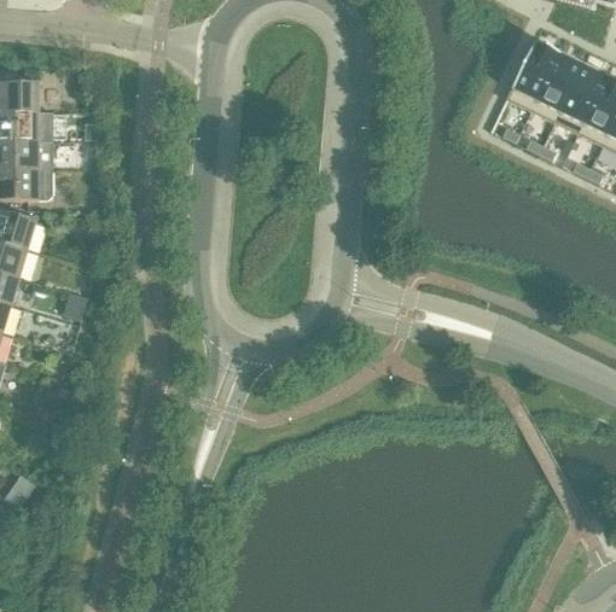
[(538,39),(509,98),(532,110),(561,51),(563,52),(563,51),(538,39)]
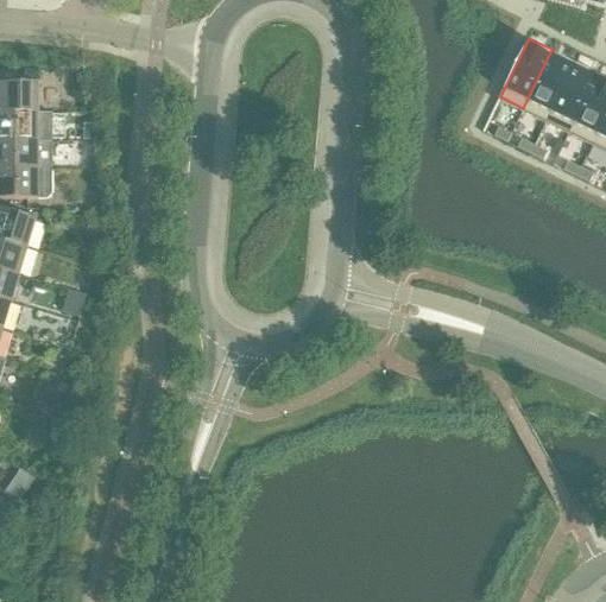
[(551,50),(523,108),(547,119),(575,62),(554,51),(551,50)]
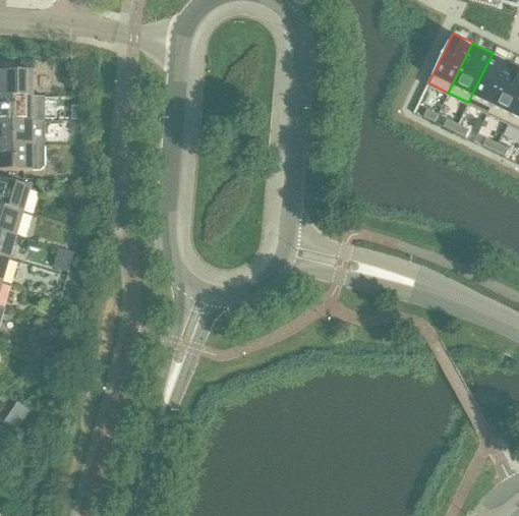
[(493,53),(468,102),(488,112),(512,62),(493,53)]
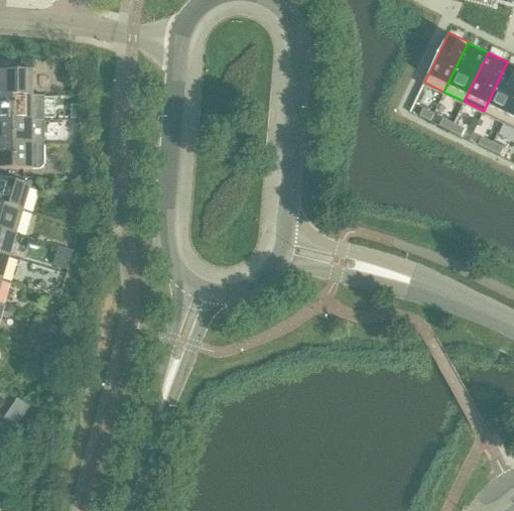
[(29,54),(23,54),(23,64),(35,65),(35,54),(29,54)]
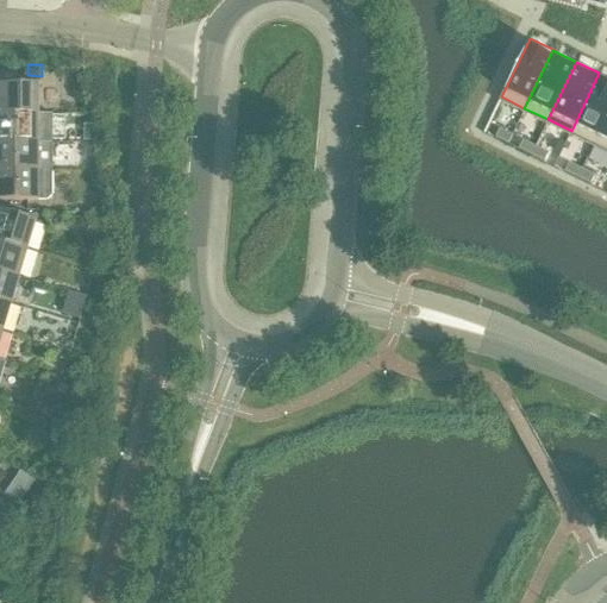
[(599,73),(571,131),(594,142),(606,114),(606,75),(599,71),(599,73)]
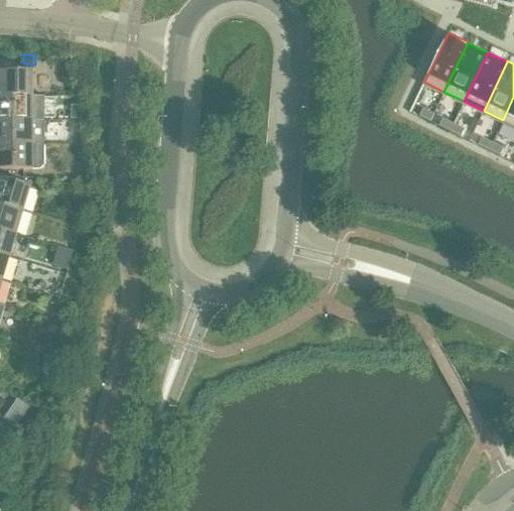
[(0,91),(33,92),(33,68),(0,68),(0,91)]
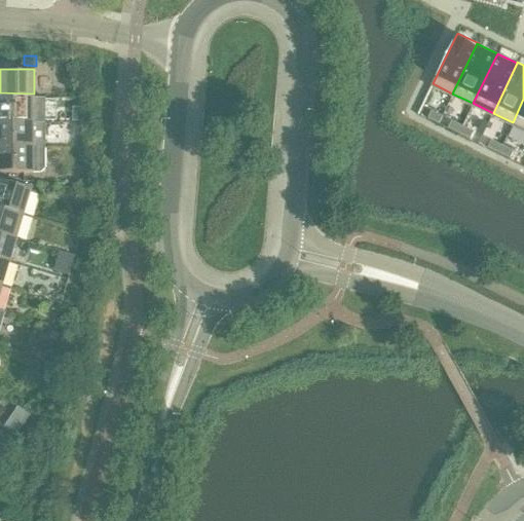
[(34,94),(0,92),(0,118),(46,118),(46,94),(34,94)]
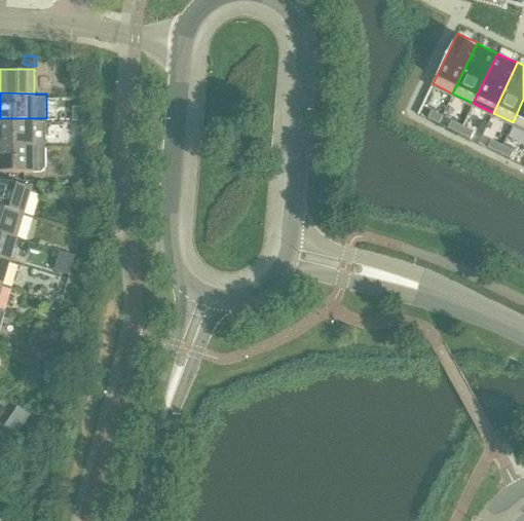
[(523,99),(513,122),(523,127),(523,99)]
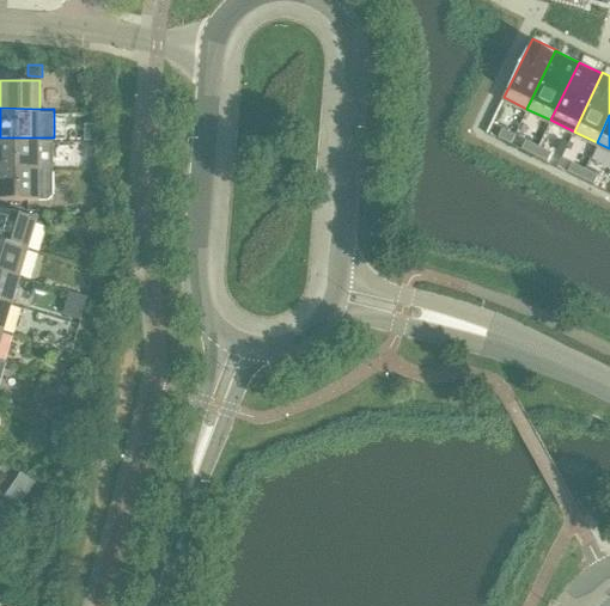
[(504,124),(499,133),(513,139),(517,130),(504,124)]
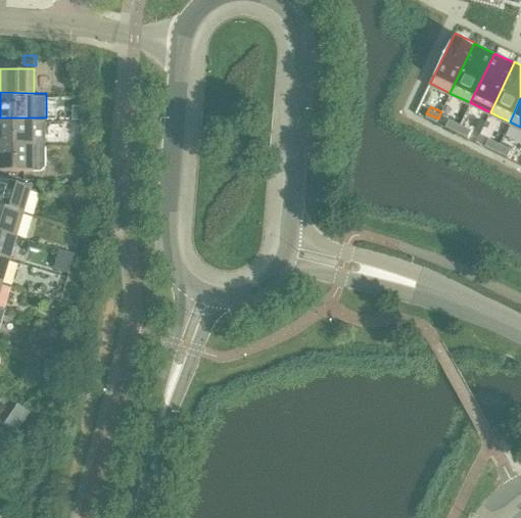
[(450,111),(446,120),(457,125),(461,118),(450,111)]
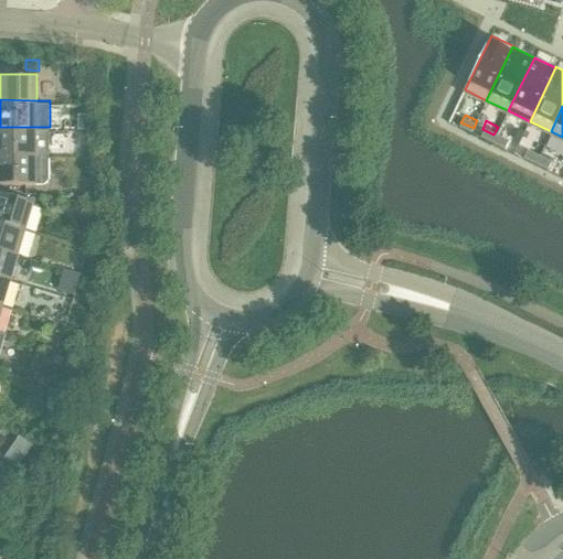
[(0,153),(36,154),(50,154),(50,127),(0,127),(0,153)]
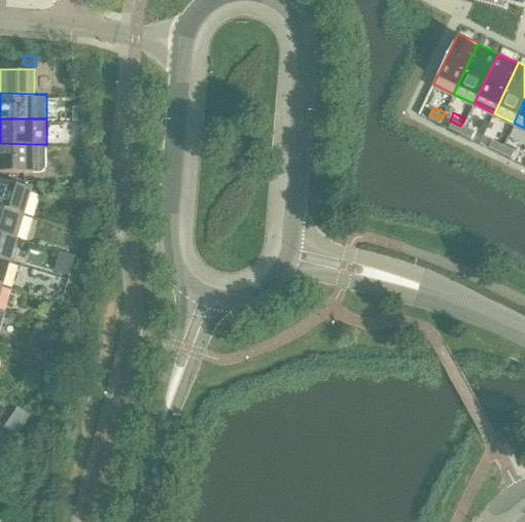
[(464,118),(460,126),(471,131),(476,124),(464,118)]
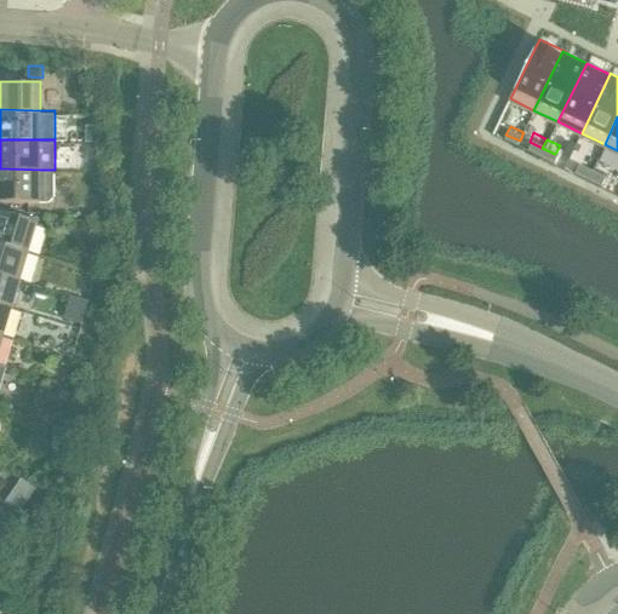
[(581,155),(576,165),(589,171),(594,162),(581,155)]
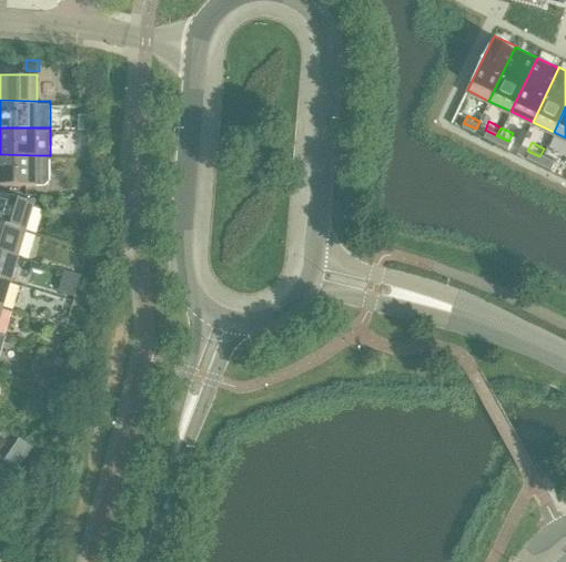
[(544,149),(539,156),(552,162),(556,154),(544,149)]
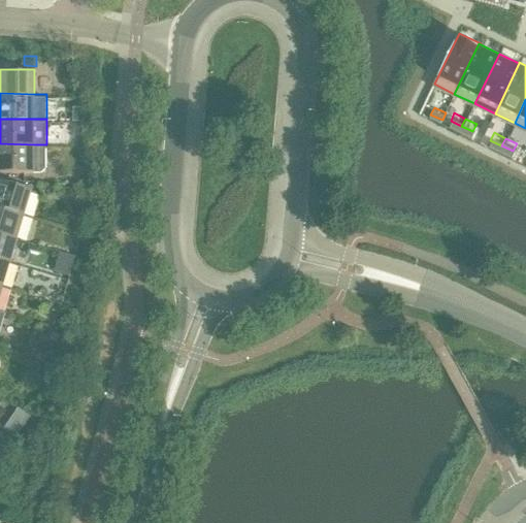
[(46,165),(46,144),(34,144),(0,143),(0,170),(41,170),(46,165)]
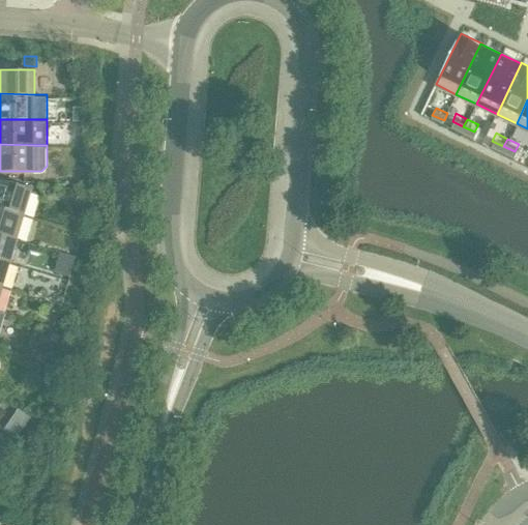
[(0,204),(25,212),(32,187),(0,178),(0,204)]
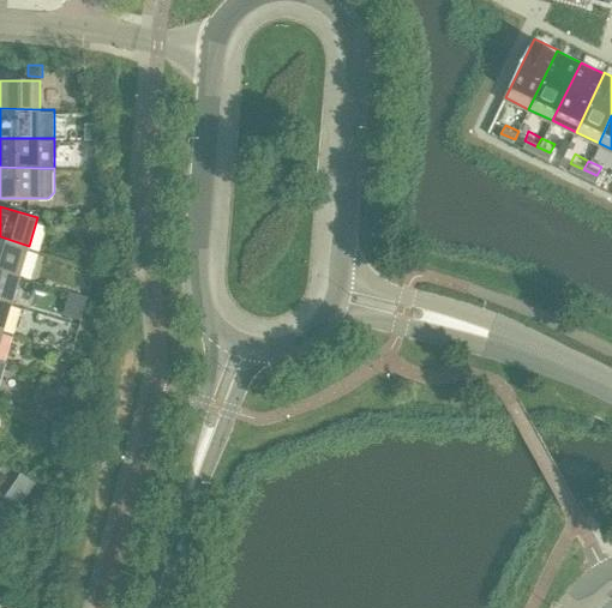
[(0,266),(21,272),(29,246),(0,236),(0,266)]
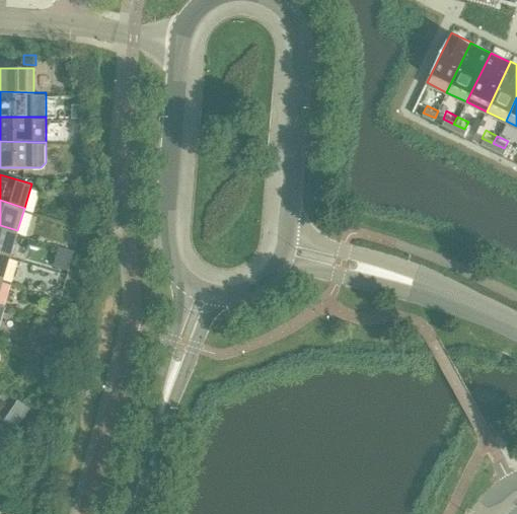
[(0,251),(10,254),(17,230),(0,225),(0,251)]
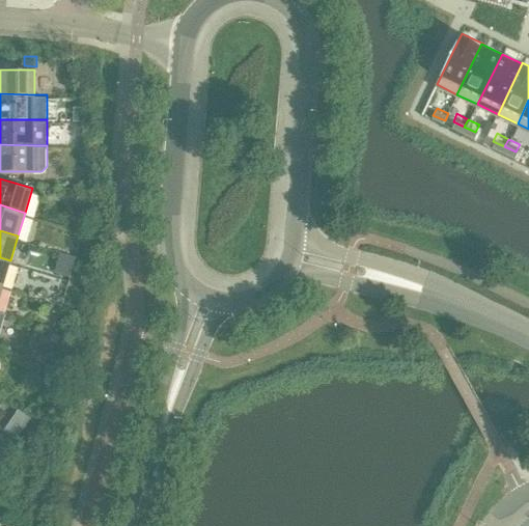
[(0,283),(3,284),(10,260),(0,257),(0,283)]
